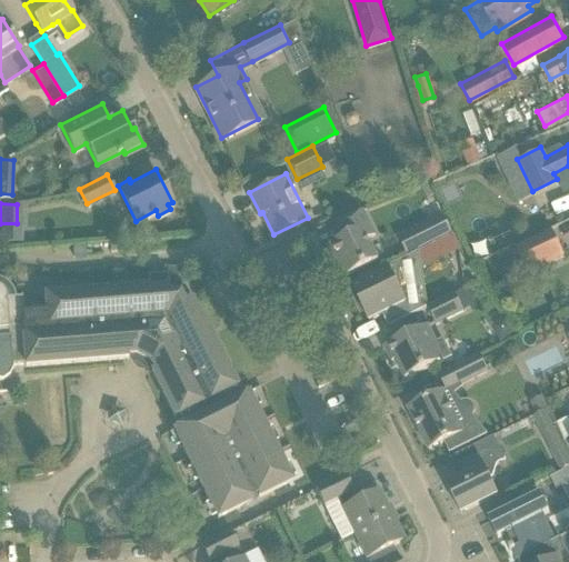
[(375,231),(362,207),(356,209),(336,219),(343,233),(331,239),(337,250),(335,251),(346,272),(378,256),(367,234),(375,231)]
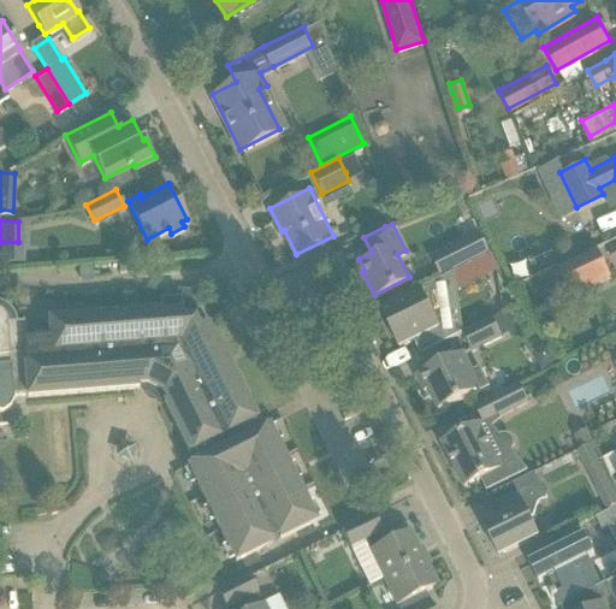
[(479,228),(444,246),(454,266),(490,248),(479,228)]
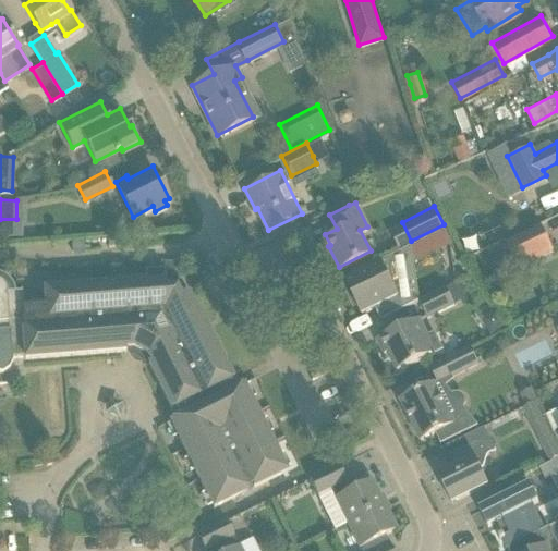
[(504,239),(516,264),(552,247),(540,222),(504,239)]
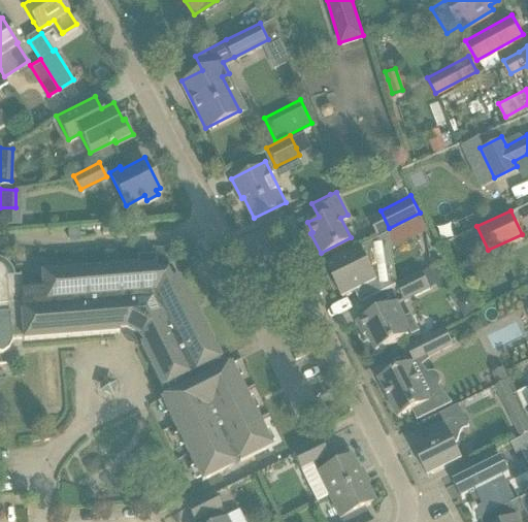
[(420,213),(389,228),(394,236),(424,221),(420,213)]
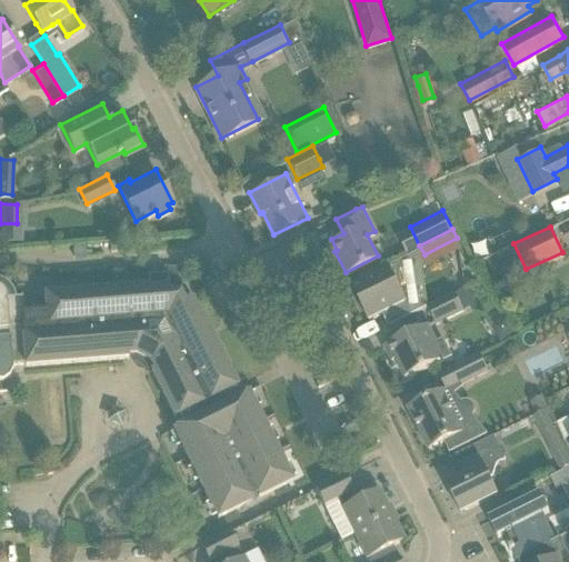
[(121,248),(120,236),(109,237),(110,248),(121,248)]
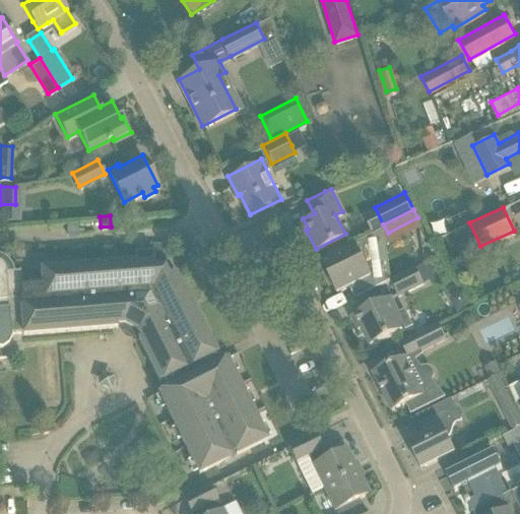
[(332,263),(326,266),(337,290),(348,283),(369,273),(363,260),(374,254),(379,252),(370,232),(345,244),(327,253),(332,263)]
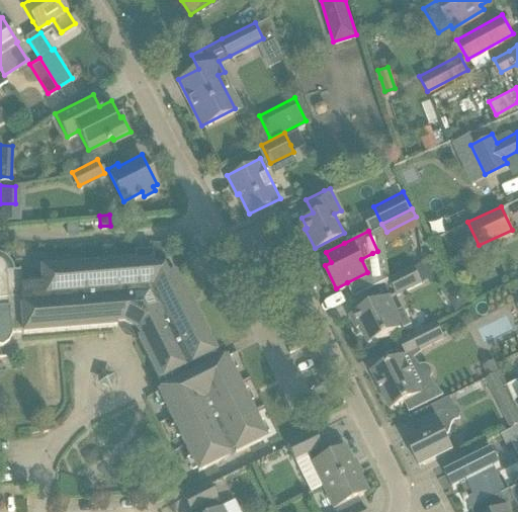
[(167,237),(151,239),(152,247),(168,246),(167,237)]
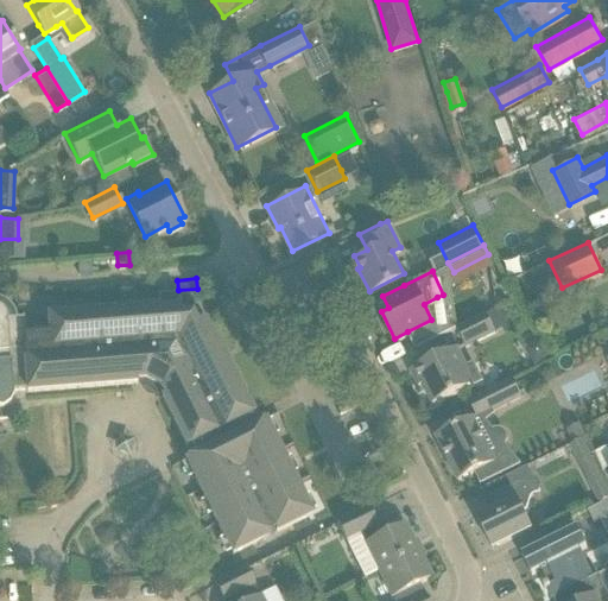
[(0,402),(1,402),(8,397),(12,390),(12,386),(25,385),(26,387),(137,378),(137,375),(141,375),(143,380),(156,388),(160,385),(163,391),(160,392),(187,443),(189,441),(249,411),(253,410),(215,335),(213,336),(203,316),(202,316),(195,303),(179,304),(179,303),(158,305),(158,302),(48,311),(49,329),(24,331),(23,312),(6,315),(6,310),(1,303),(0,302),(0,402)]
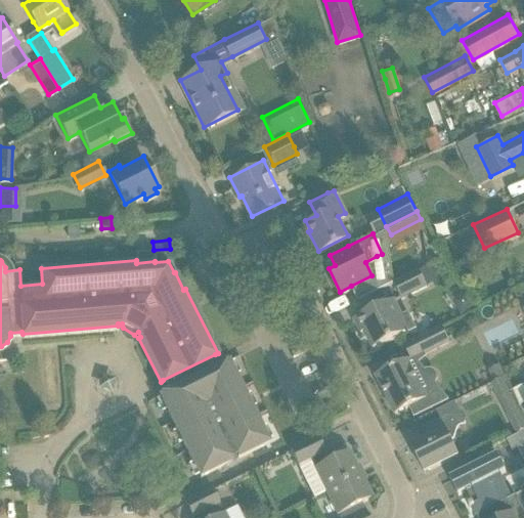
[(427,283),(419,266),(393,278),(401,295),(427,283)]
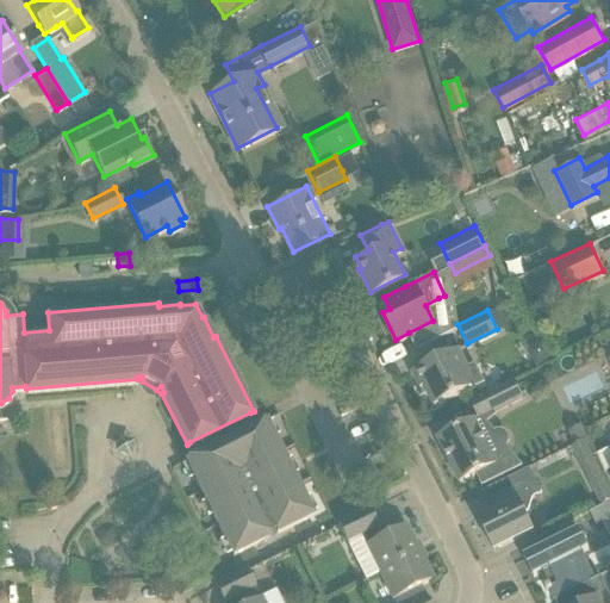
[(467,364),(458,344),(433,356),(411,367),(419,384),(424,381),(434,402),(484,378),(474,360),(467,364)]
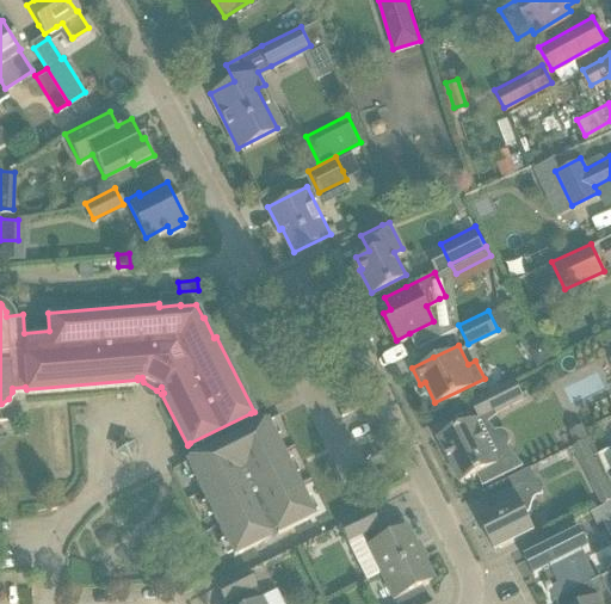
[(514,377),(471,399),(480,415),(523,394),(514,377)]
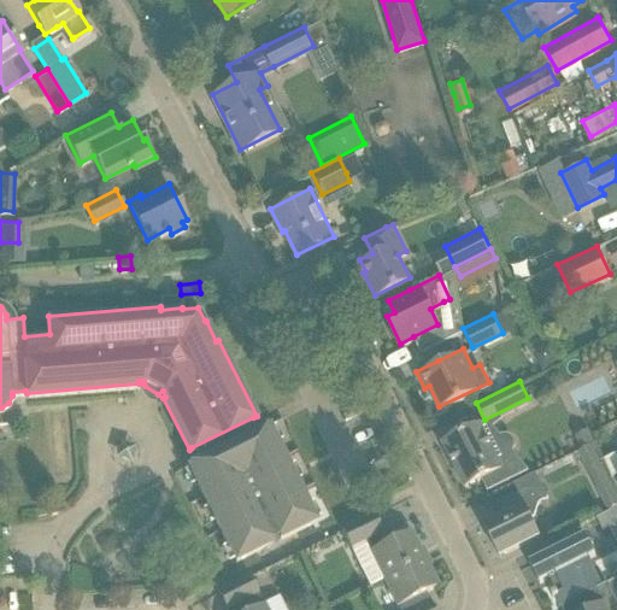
[(258,426),(253,417),(192,447),(197,457),(187,462),(235,558),(271,539),(269,533),(275,529),(278,537),(315,517),(268,421),(258,426)]
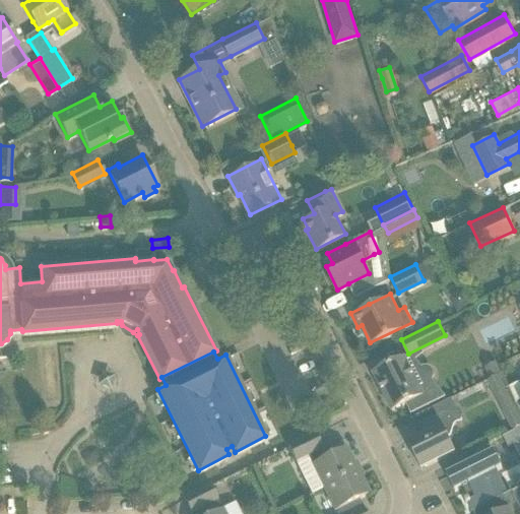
[(444,393),(432,379),(419,385),(404,355),(391,361),(373,370),(391,407),(406,399),(411,409),(444,393)]
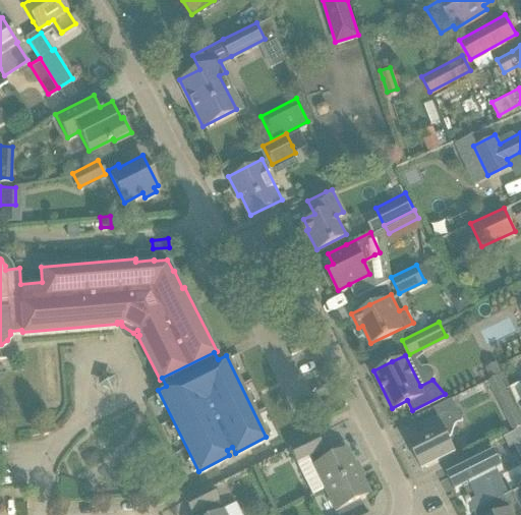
[(488,378),(513,427),(520,422),(520,411),(504,370),(488,378)]
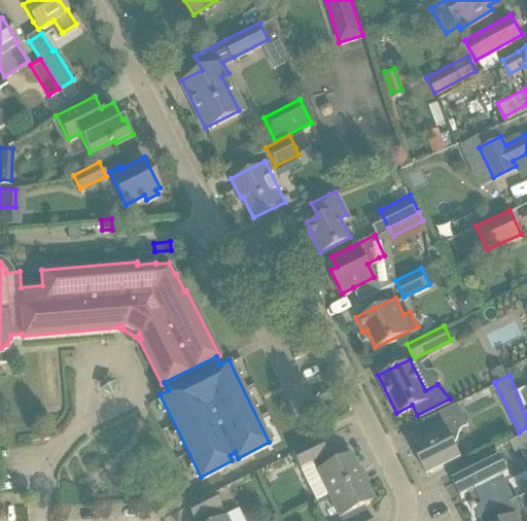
[(442,424),(429,430),(425,438),(412,444),(426,472),(460,454),(452,439),(456,438),(459,426),(467,422),(457,400),(434,411),(442,424)]
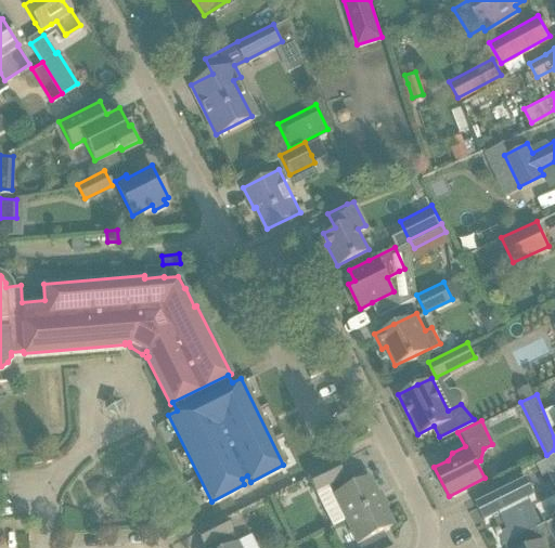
[(554,465),(554,449),(546,455),(536,460),(541,472),(546,469),(554,465)]
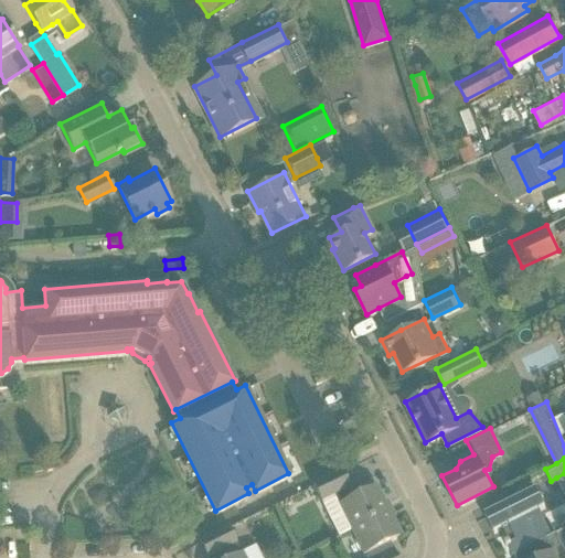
[(338,501),(351,526),(387,507),(375,482),(351,493),(347,483),(349,482),(342,467),(312,482),(320,497),(333,490),(338,500),(338,501)]
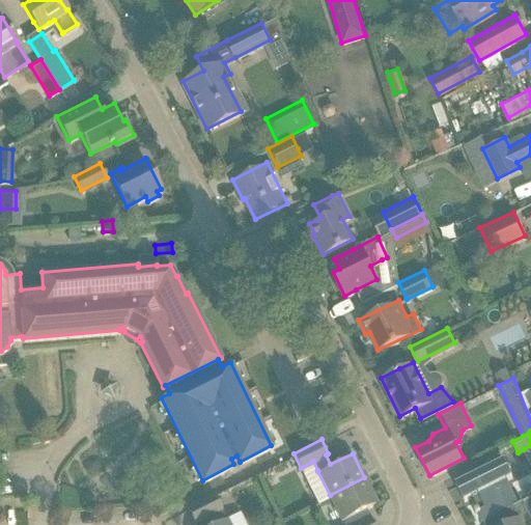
[(481,518),(482,518),(518,499),(518,498),(516,499),(505,477),(512,474),(503,457),(455,481),(464,498),(472,494),(474,498),(472,499),(475,506),(475,507),(474,507),(474,508),(474,509),(475,509),(475,510),(476,510),(477,510),(481,518)]
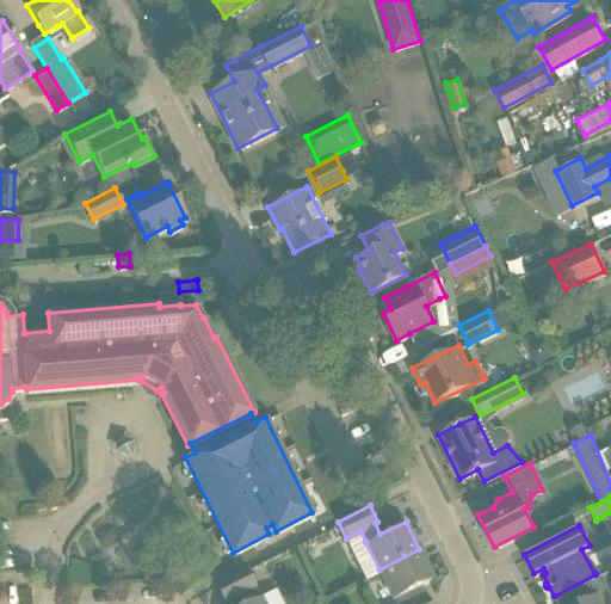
[(431,603),(426,593),(424,595),(419,584),(433,577),(419,549),(380,569),(393,597),(396,603),(431,603)]
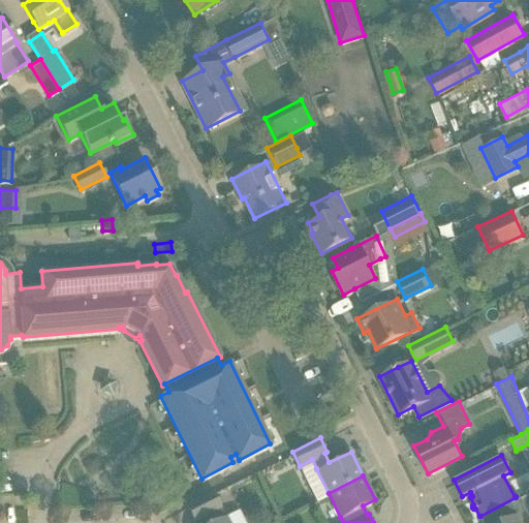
[(207,522),(246,522),(239,508),(225,515),(223,510),(214,491),(186,504),(193,519),(208,512),(212,521),(207,522)]
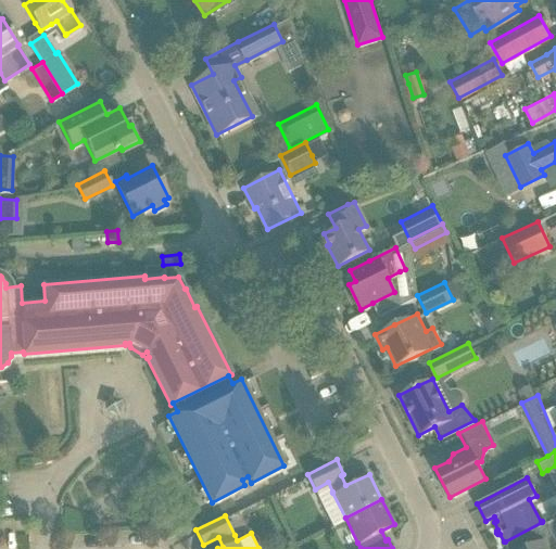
[(555,548),(555,535),(548,520),(542,522),(505,541),(508,548),(555,548)]
